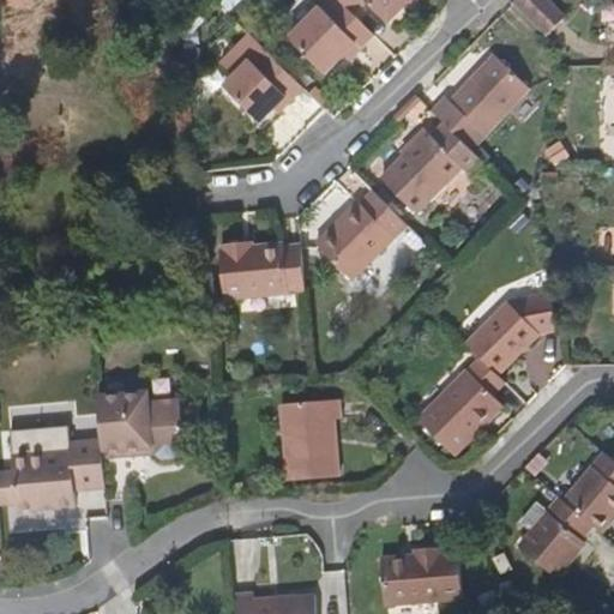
[(362,53),(377,40),(357,19),(337,0),(329,0),(288,40),(326,77),(356,48),(362,53)]
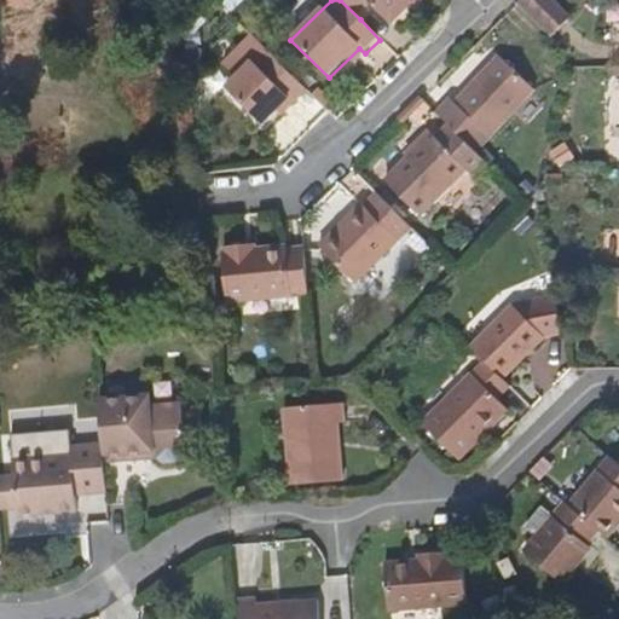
[(340,0),(360,19),(371,9),(391,27),(416,0),(340,0)]
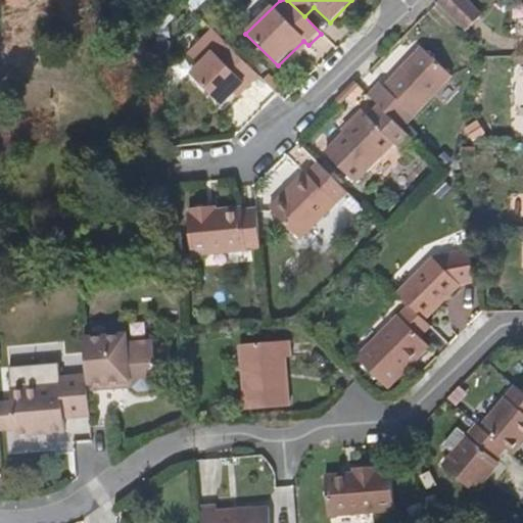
[(465,0),(440,0),(436,5),(465,34),(482,16),(465,0)]
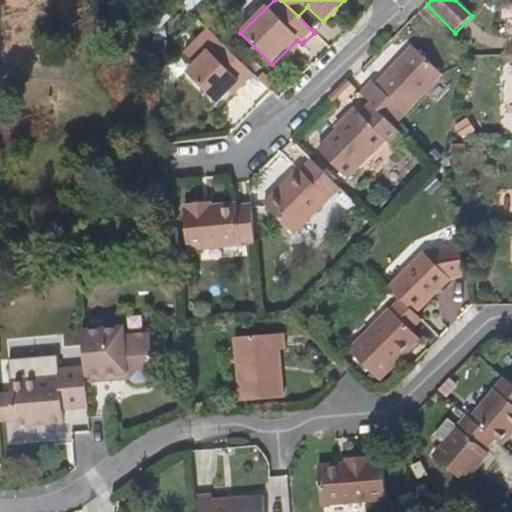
[(255,78),(220,42),(187,74),(217,106),(230,92),(238,83),(244,88),(255,78)]
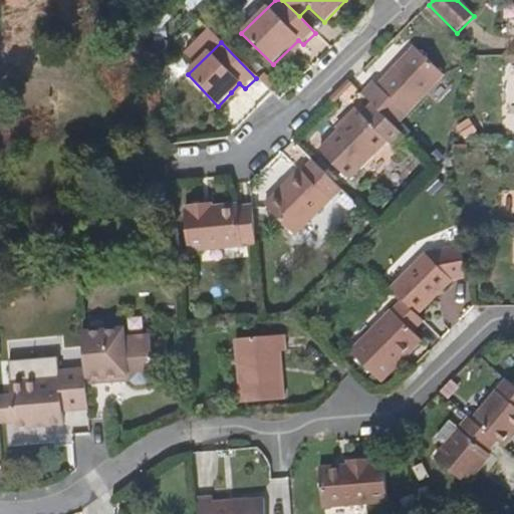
[(372,84),(362,95),(370,102),(396,129),(444,78),(414,49),(377,87),(372,84)]
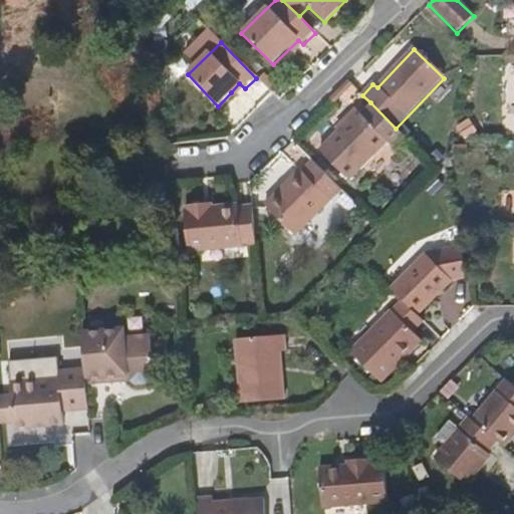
[(239,83),(231,92),(235,97),(245,88),(239,83)]
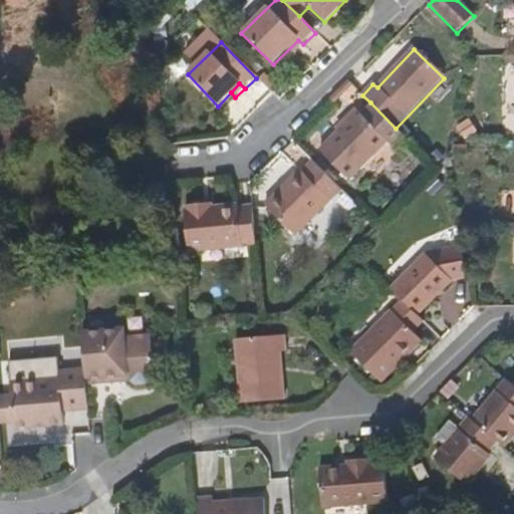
[(396,129),(370,102),(359,114),(356,112),(319,151),(349,181),(386,144),(393,149),(404,138),(396,129)]
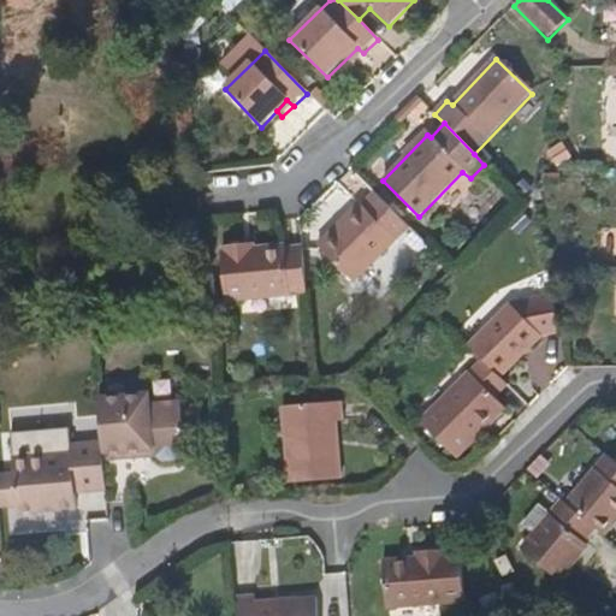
[(549,148),(556,166),(574,158),(566,141),(549,148)]
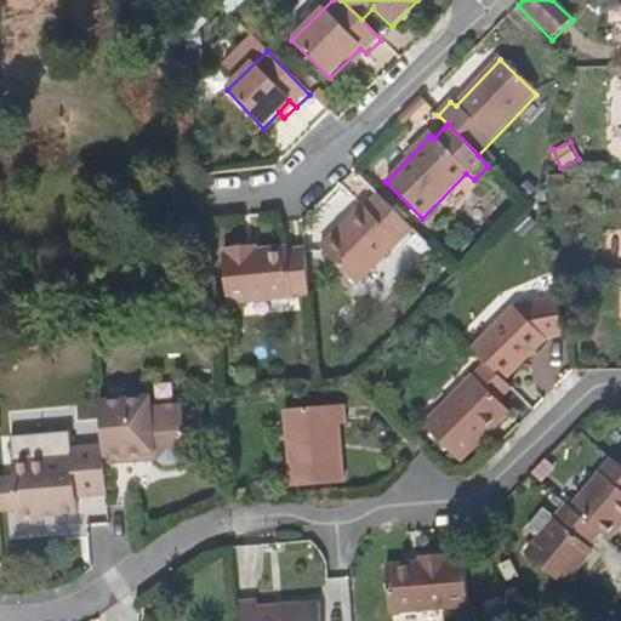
[(412,231),(377,195),(364,210),(360,209),(320,250),(358,286),(412,231)]
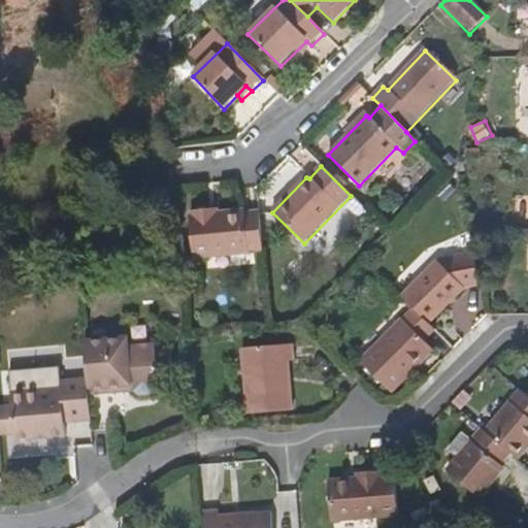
[(262,254),(259,212),(243,213),(242,211),(218,213),(218,211),(191,213),(192,218),(190,218),(195,259),(262,254)]
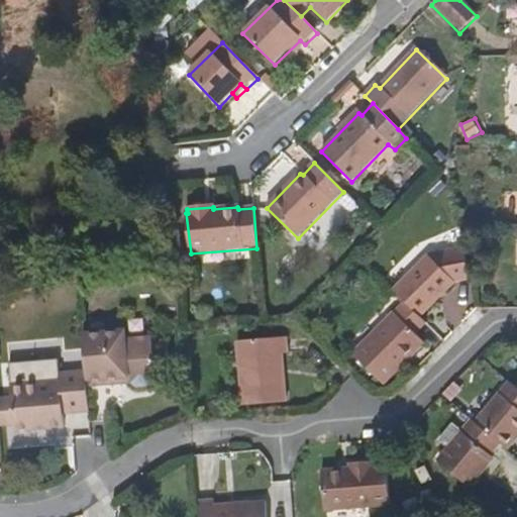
[(428,257),(395,293),(404,303),(418,318),(451,285),(472,285),(466,256),(428,257)]
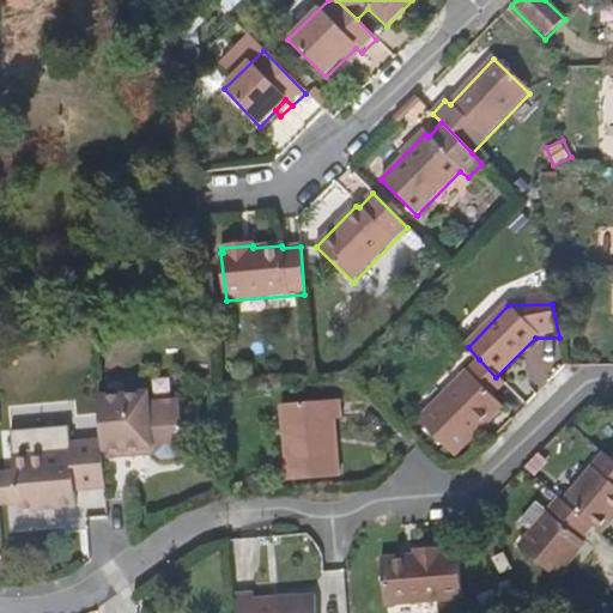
[(491,400),(504,384),(496,377),(479,359),(418,422),(455,457),(502,411),(491,400)]
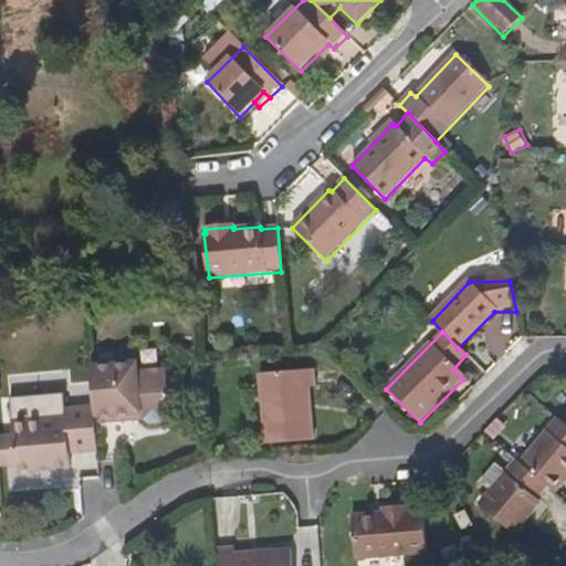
[(165,419),(160,369),(136,370),(134,362),(86,366),(91,407),(93,425),(140,421),(144,425),(157,423),(165,419)]
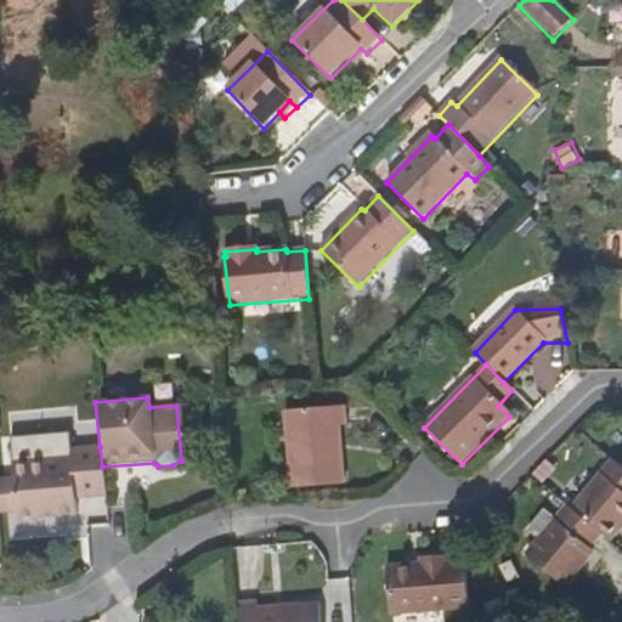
[(346,427),(344,410),(284,414),(292,491),(345,486),(339,428),(346,427)]
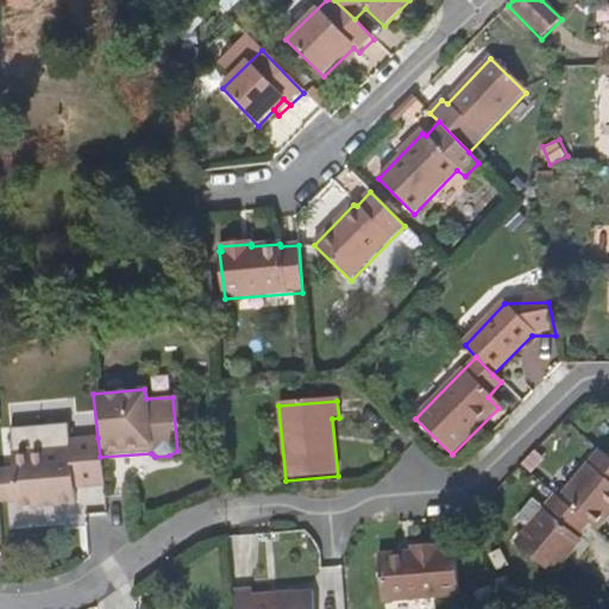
[(71,490),(102,487),(100,457),(98,438),(66,440),(66,452),(11,457),(12,468),(14,500),(16,509),(71,504),(71,490)]
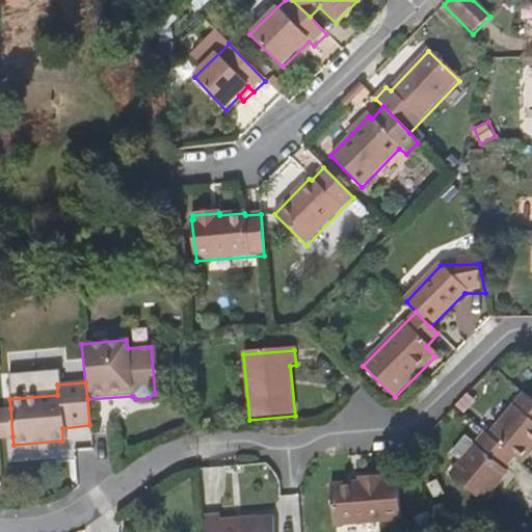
[(515,461),(521,466),(531,451),(531,403),(521,395),(486,436),(512,458),(515,461)]
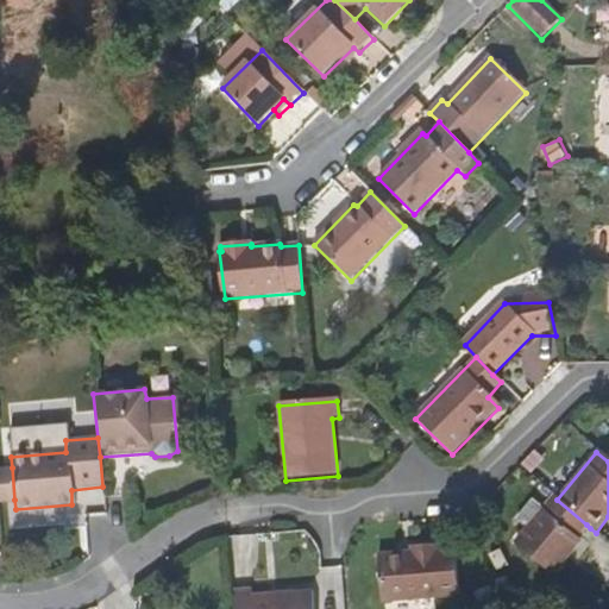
[(0,468),(0,500),(14,500),(12,468),(0,468)]
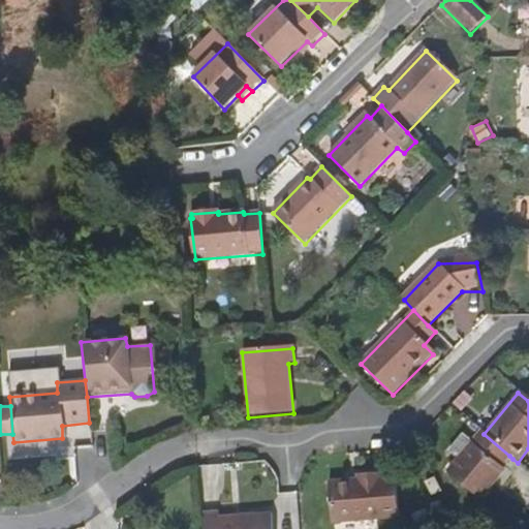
[(509,456),(484,434),(479,431),(470,442),(457,459),(445,472),(479,501),(503,470),(499,467),(509,456)]
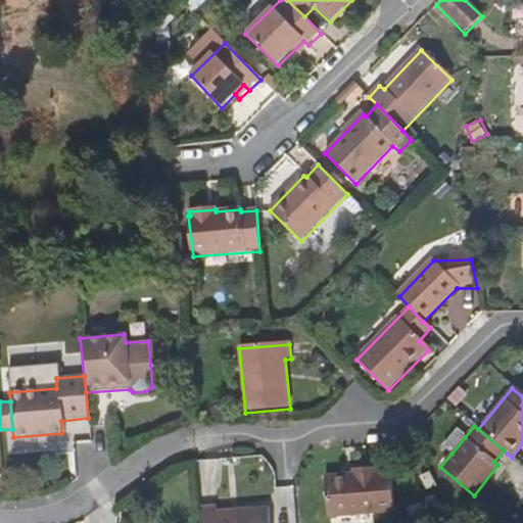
[(452,454),(465,437),(455,430),(442,445),(452,454)]
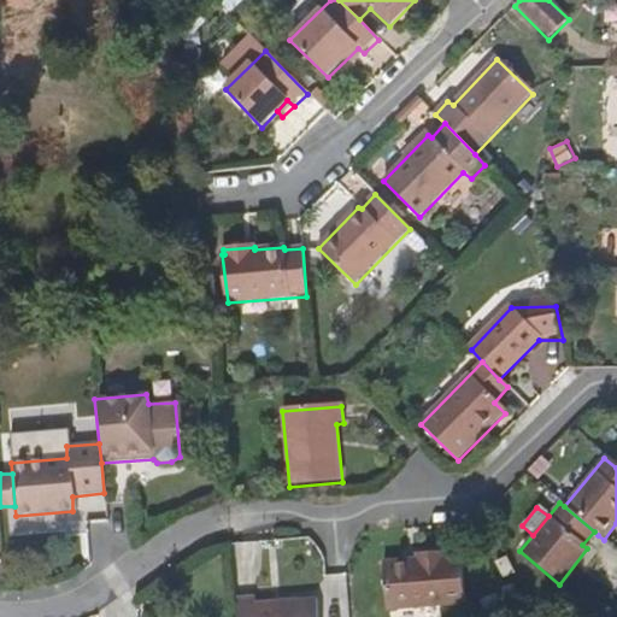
[(417,551),(417,559),(418,566),(383,570),(387,611),(464,605),(460,557),(444,558),(442,548),(417,551)]
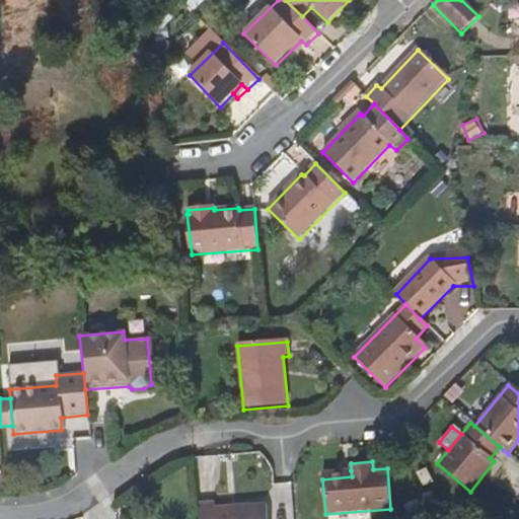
[(352,476),(351,470),(322,473),(322,479),(352,476)]
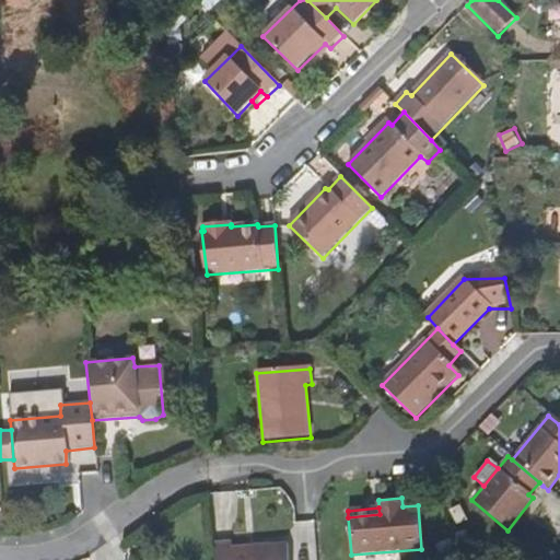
[(214,545),(216,559),(289,559),(288,545),(232,550),(232,544),(214,545)]
